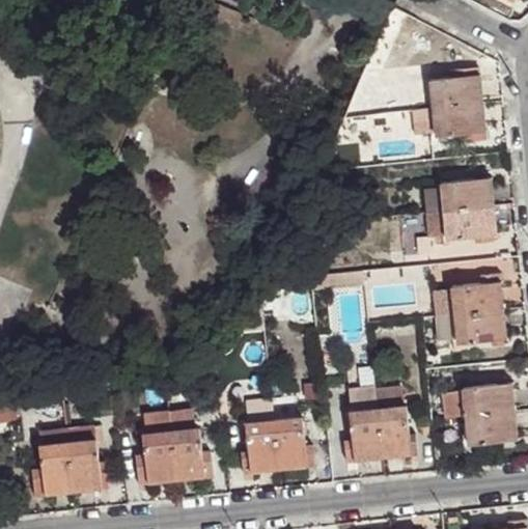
[(427,79),(434,136),(460,134),(460,141),(475,140),(474,132),(481,132),(475,75),(471,75),(460,76),(427,79)]
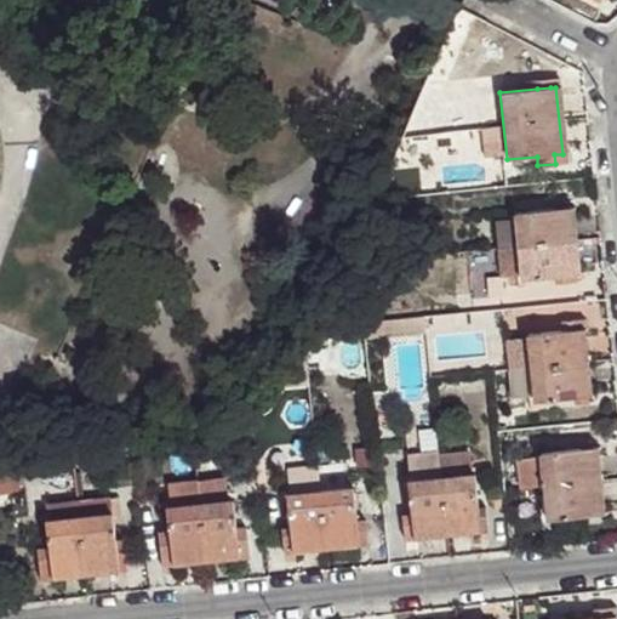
[(514,219),(516,246),(572,242),(570,206),(564,206),(552,209),(513,214),(514,219)]
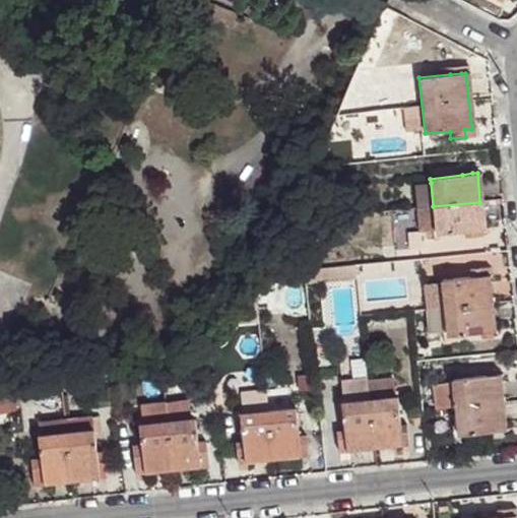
[(414,208),(433,206),(431,183),(412,184),(414,208)]
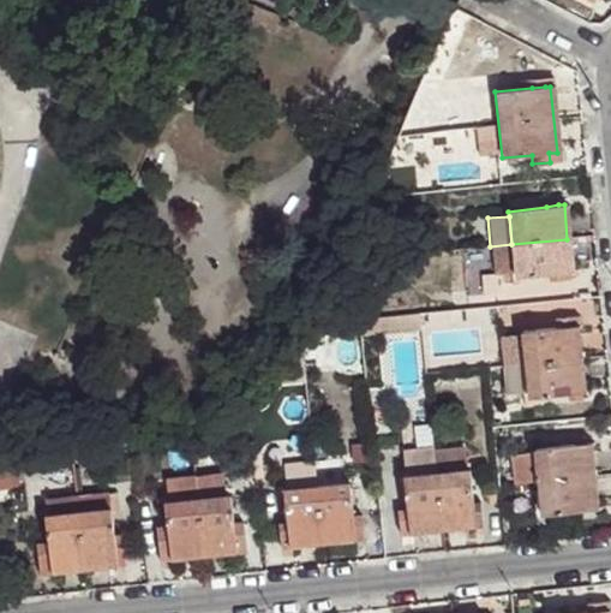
[(567,239),(511,244),(515,273),(515,278),(545,274),(546,281),(568,279),(567,272),(570,272),(567,239)]
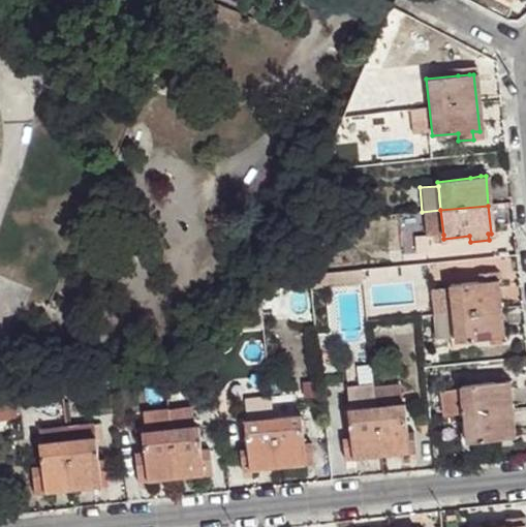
[(443,235),(440,210),(422,212),(424,236),(443,235)]
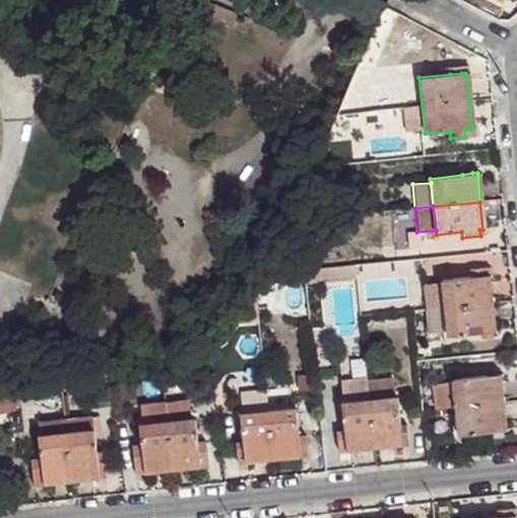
[(316,268),(302,270),(303,277),(317,276),(316,268)]
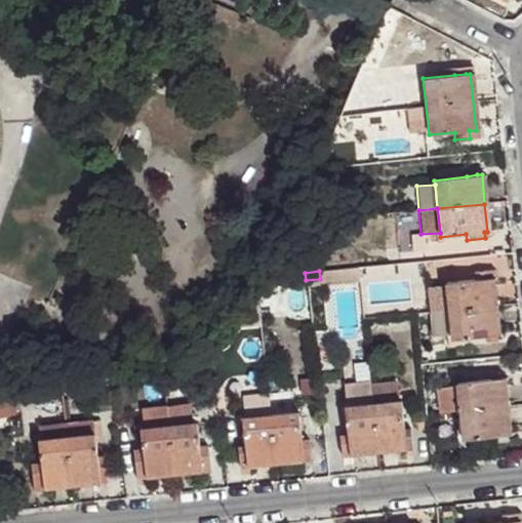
[(445,286),(448,311),(495,306),(492,279),(445,283),(445,286)]
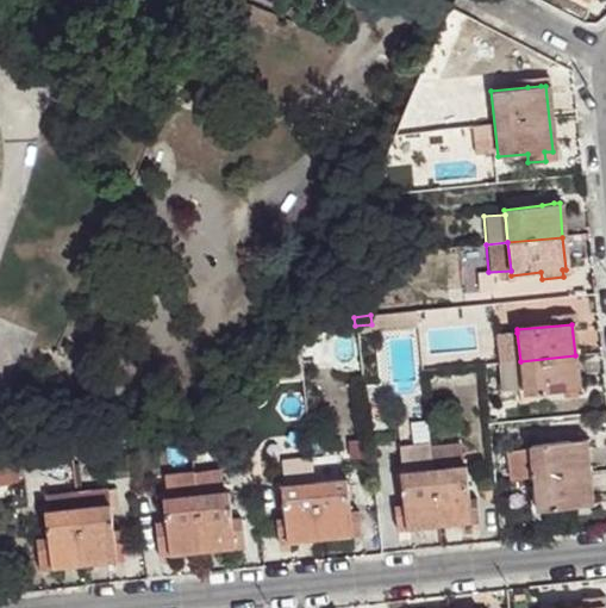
[(499,364),(520,361),(517,333),(497,335),(499,364)]
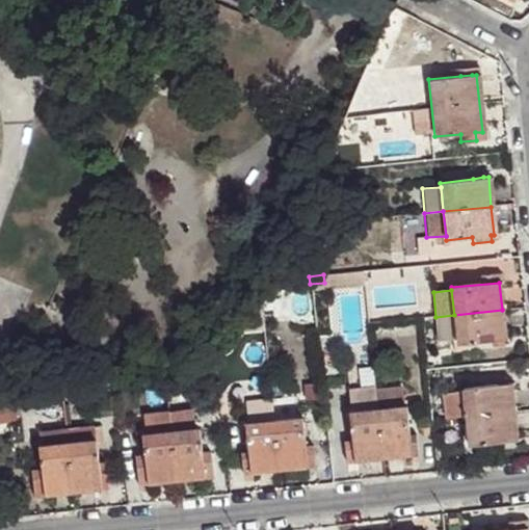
[(502,310),(454,315),(456,340),(456,344),(490,340),(500,338),(505,337),(502,310)]
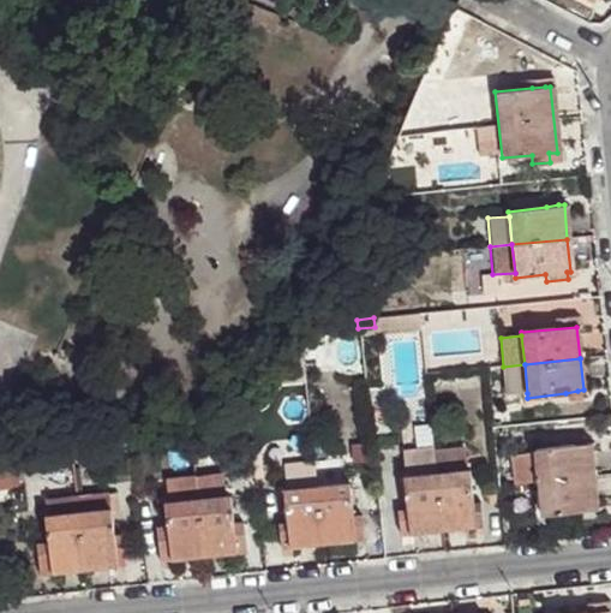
[(527,393),(525,364),(503,367),(505,396),(527,393)]
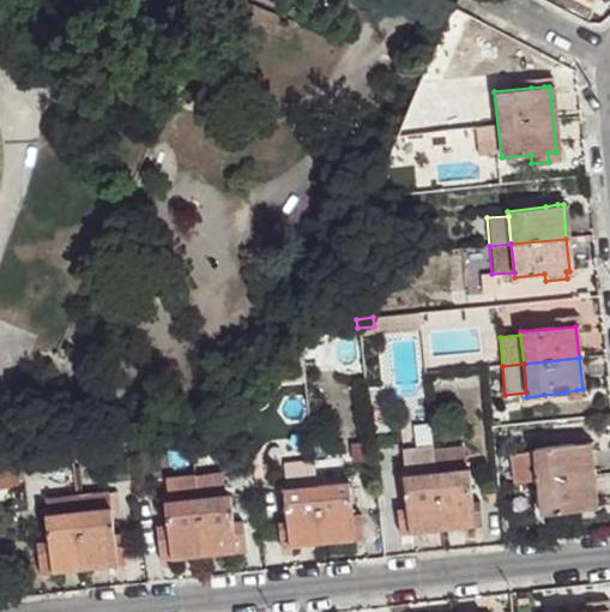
[(589,443),(512,451),(514,484),(535,481),(538,514),(577,510),(589,509),(595,509),(589,443)]
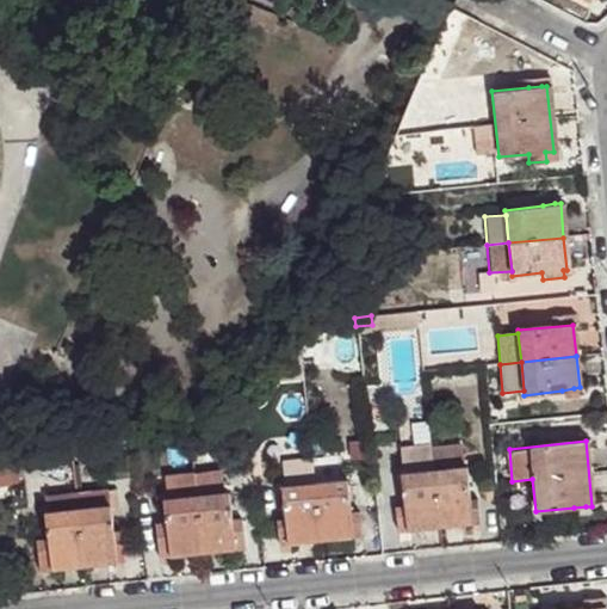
[(458,442),(402,449),(404,475),(460,468),(458,442)]
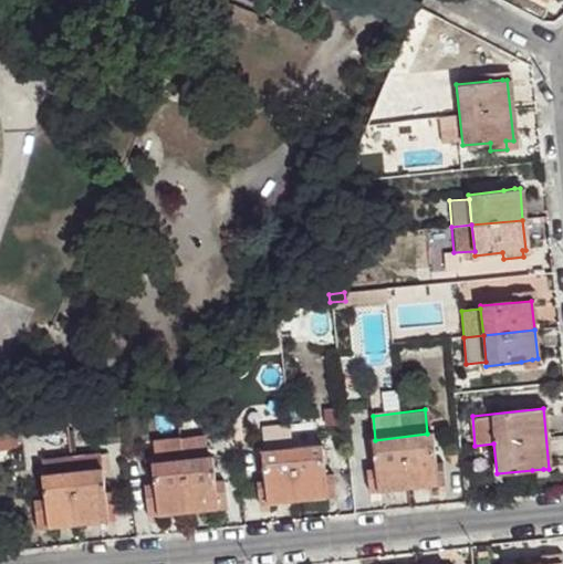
[(274,434),(277,451),(290,450),(288,432),(274,434)]
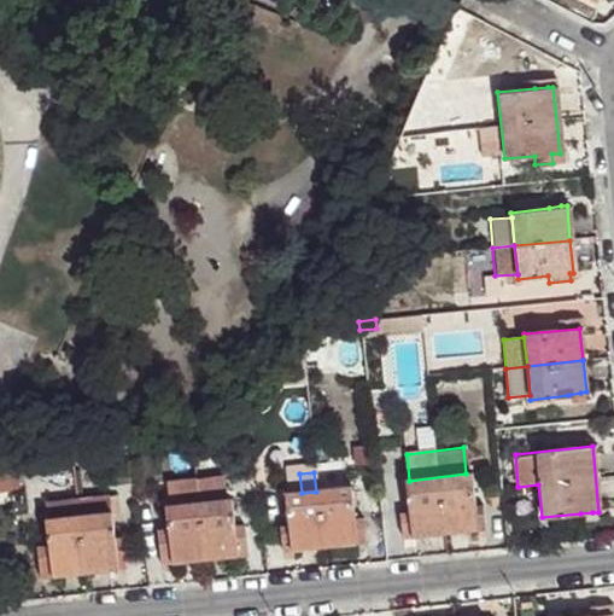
[(410,528),(411,535),(477,528),(477,521),(484,519),(481,504),(474,505),(471,472),(466,474),(409,481),(404,481),(408,512),(401,513),(403,528),(410,528)]
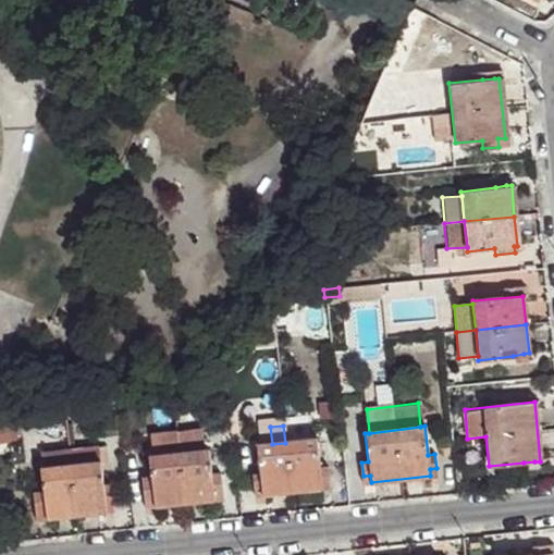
[(316,439),(285,443),(291,492),(321,489),(320,481),(327,481),(325,466),(318,467),(316,439)]
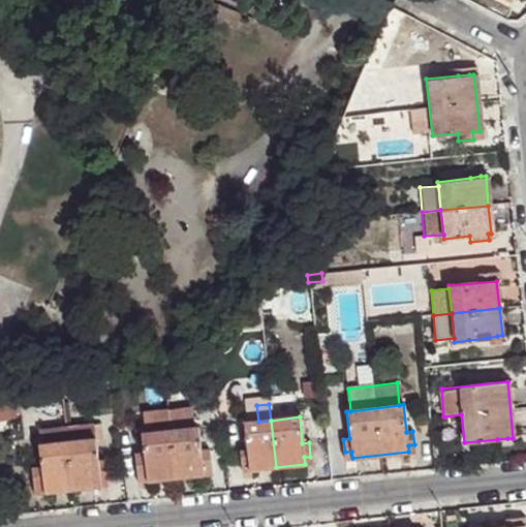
[(258,422),(244,424),(247,450),(241,451),(242,464),(249,464),(250,470),(276,467),(271,421),(258,422)]
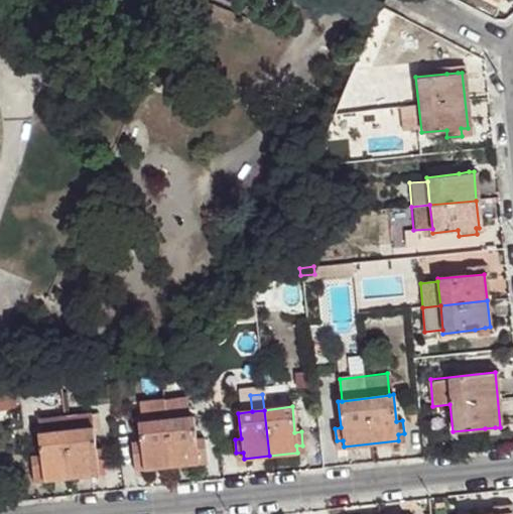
[(193,417),(164,419),(170,466),(198,463),(193,417)]
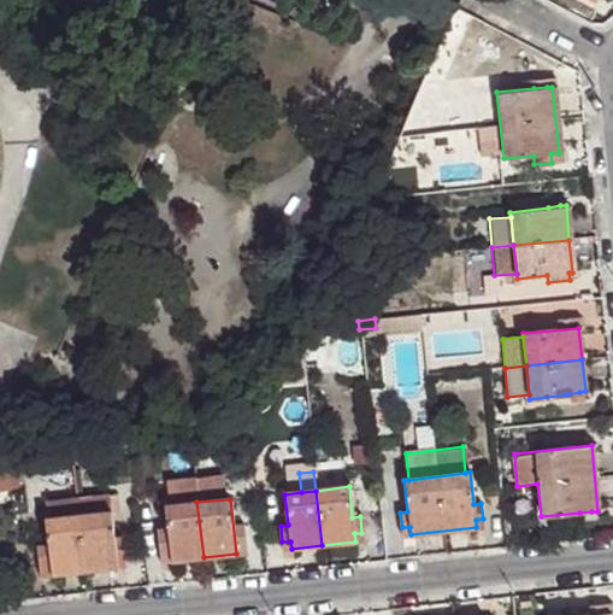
[(48,519),(78,516),(76,502),(47,504),(48,519)]
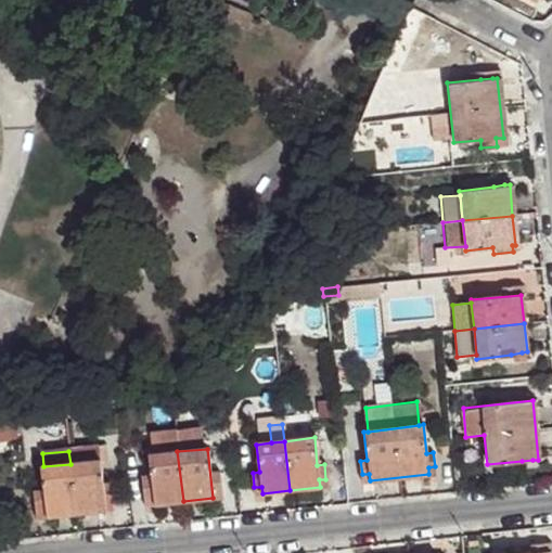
[(177,451),(148,454),(151,480),(143,480),(146,500),(153,499),(153,504),(183,501),(177,451)]
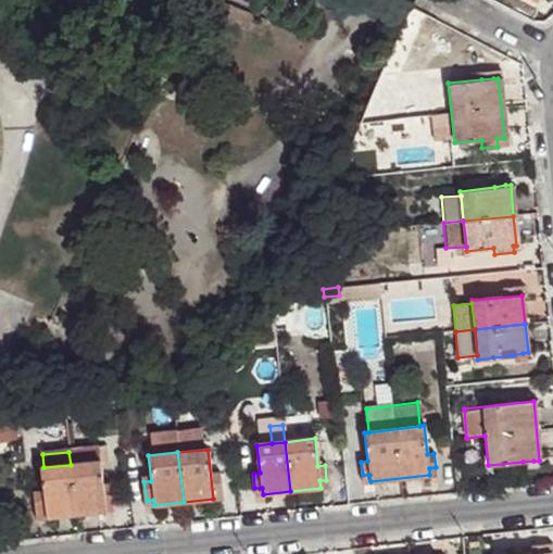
[(99,462),(71,465),(75,514),(104,511),(103,503),(111,502),(109,482),(101,483),(99,462)]
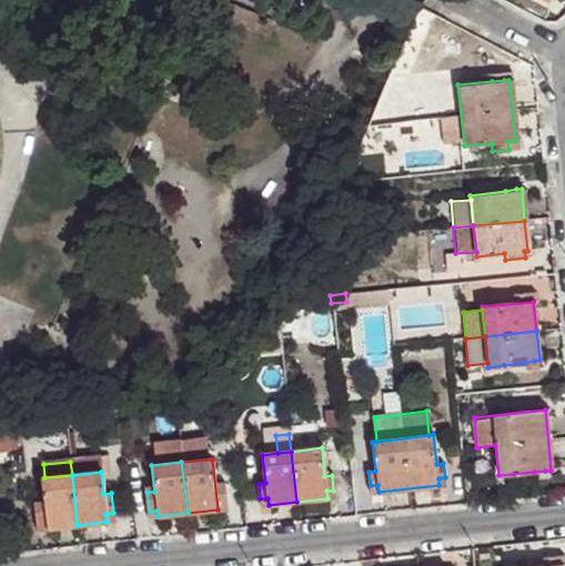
[(44,477),(41,477),(42,498),(32,499),(34,521),(44,519),(46,528),(77,525),(72,475),(44,477)]
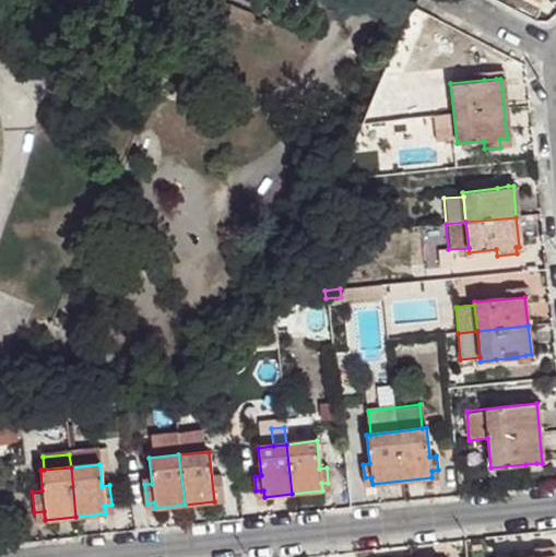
[(44,511),(34,512),(35,521),(45,520),(44,511)]
